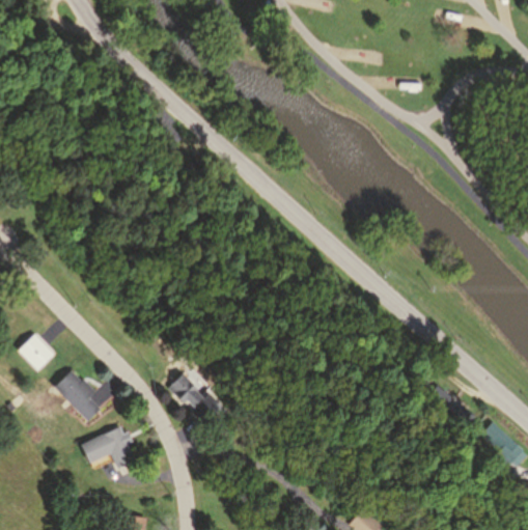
[(163,102),(146,119),(173,145),(184,134),(173,123),(178,117),(163,102)]
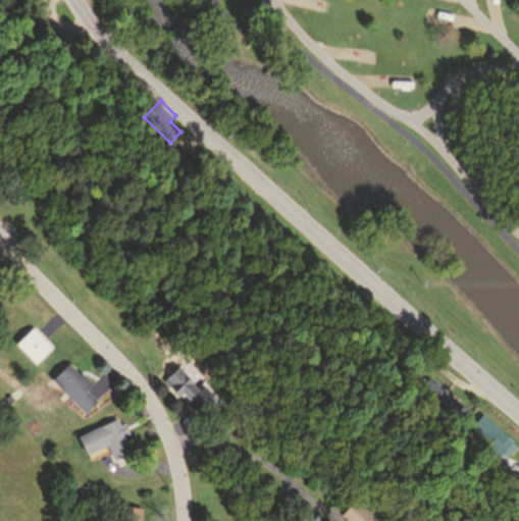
[(189,142),(180,151),(189,158),(197,148),(189,142)]
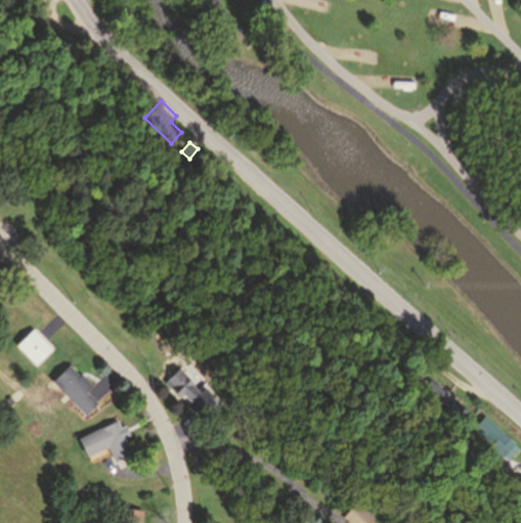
[(33,332),(52,351),(37,366),(17,348),(33,332)]
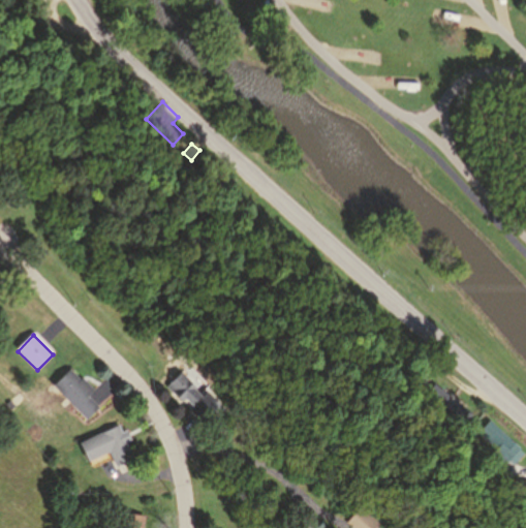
[(70,370),(54,386),(87,421),(97,410),(86,398),(94,391),(82,378),(80,380),(70,370)]
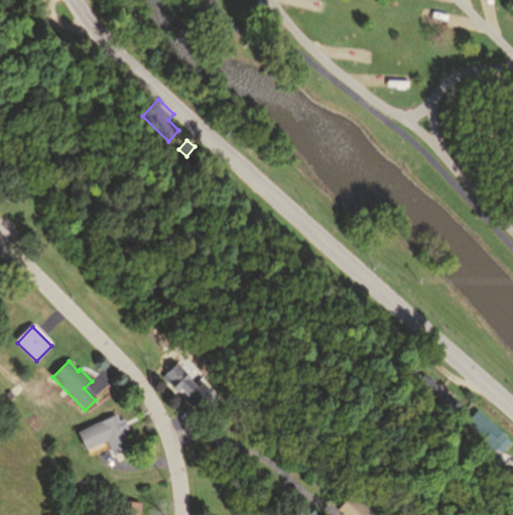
[(176,369),(162,381),(198,419),(215,403),(201,388),(197,392),(176,369)]
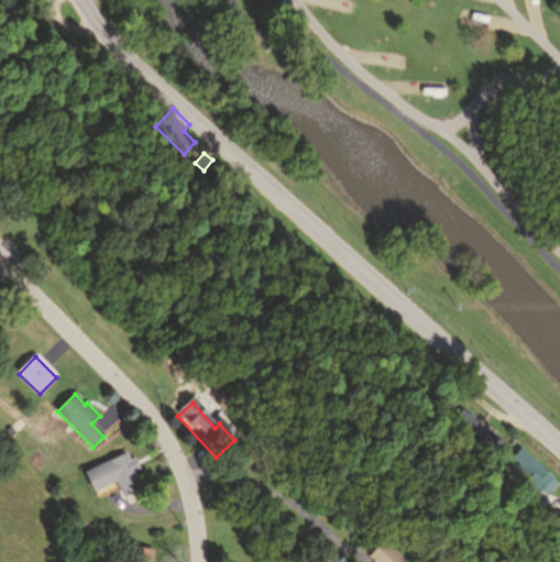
[(525,442),(513,455),(531,472),(525,478),(539,491),(557,471),(525,442)]
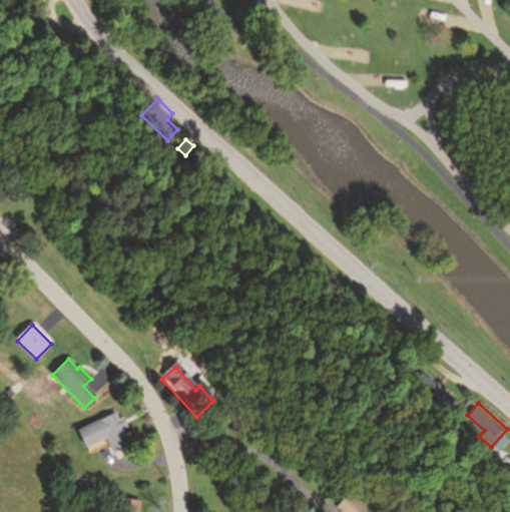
[(78,429),(115,412),(129,444),(111,452),(106,441),(87,450),(78,429)]
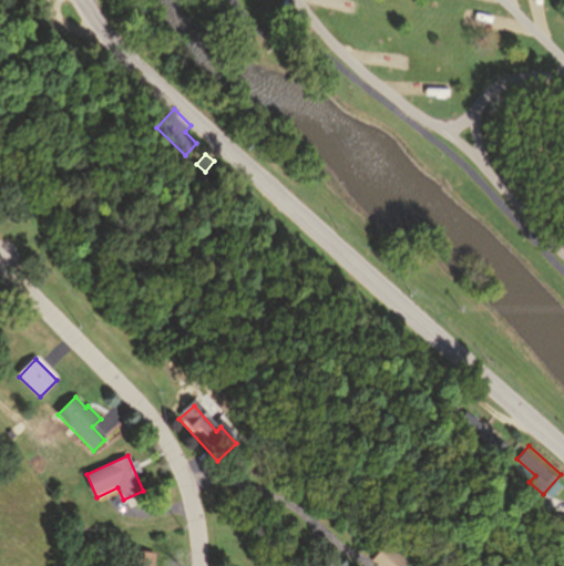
[(131,549),(129,565),(156,565),(159,553),(131,549)]
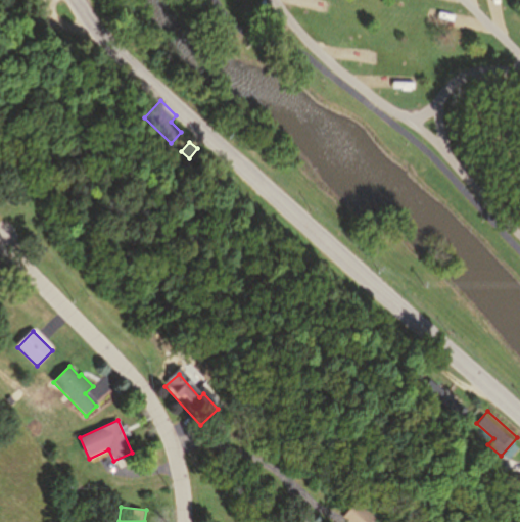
[(344,521),(342,520),(353,507),(371,521),(344,521)]
